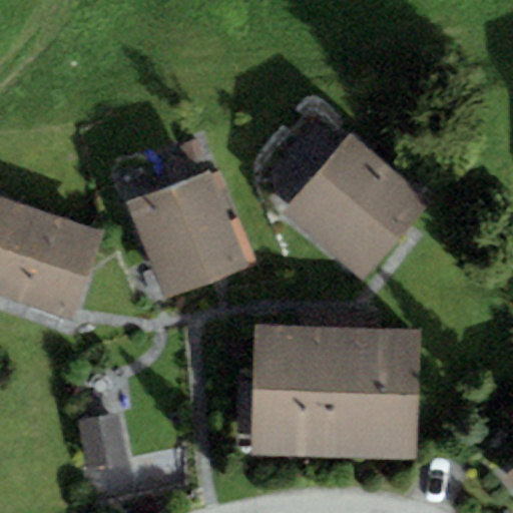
[(432,201),(349,134),(284,215),(367,282),(432,201)]
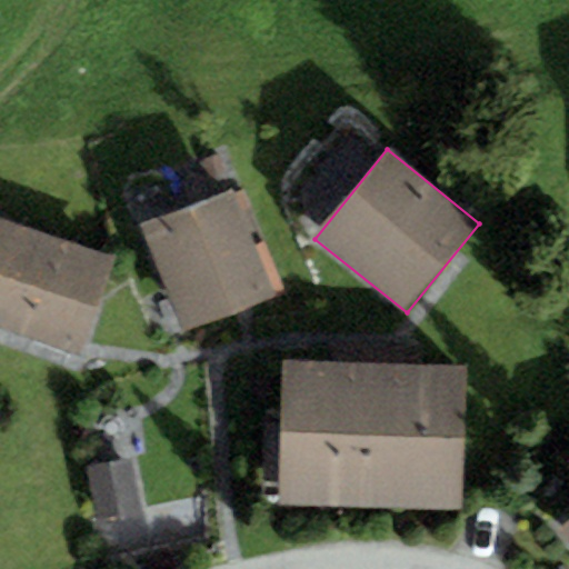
[(231,191),(141,227),(181,328),(271,293),(231,191)]
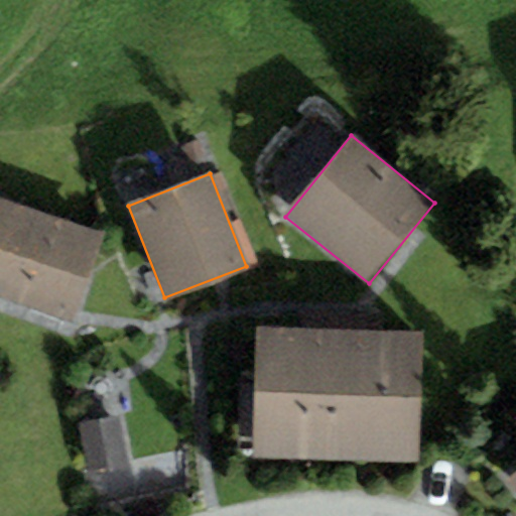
[(106,235),(0,197),(0,289),(77,317),(106,235)]
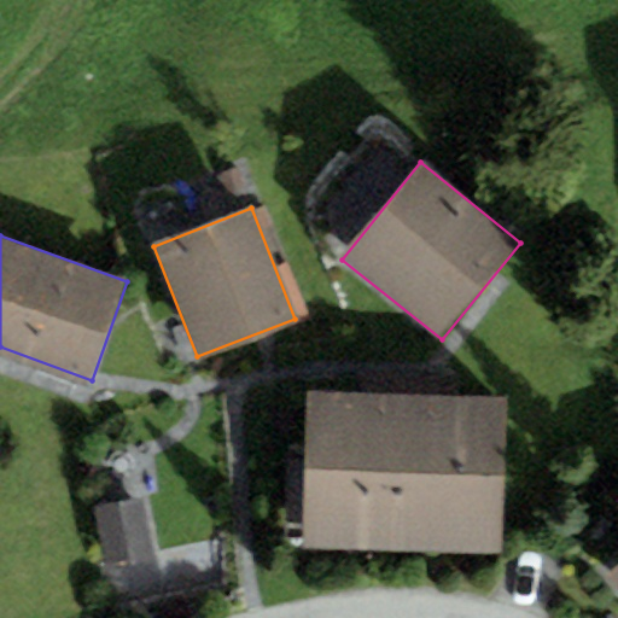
[(506,400),(310,392),(304,546),(501,553),(506,400)]
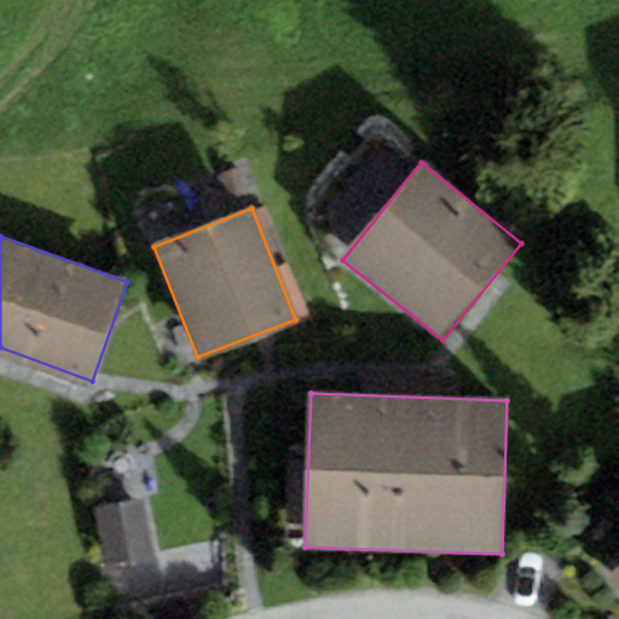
[(140,501),(98,509),(109,566),(152,557),(140,501)]
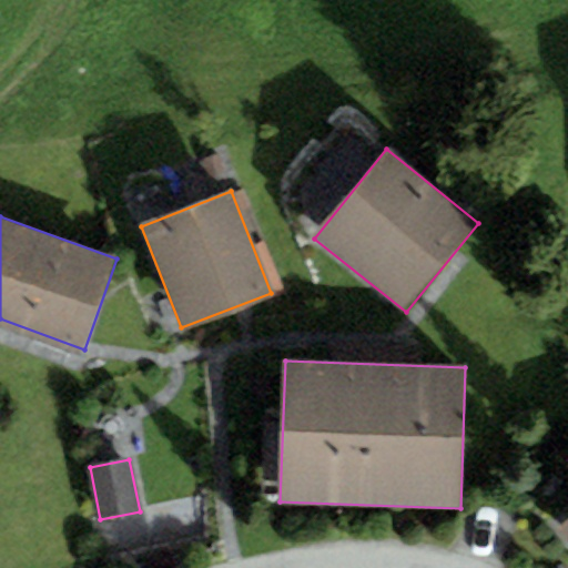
[(567,517),(557,528),(567,539),(567,517)]
